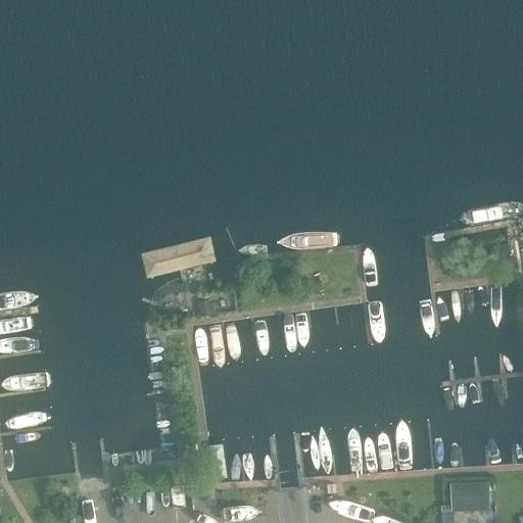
[(216,260),(209,236),(141,253),(147,278),(216,260)]
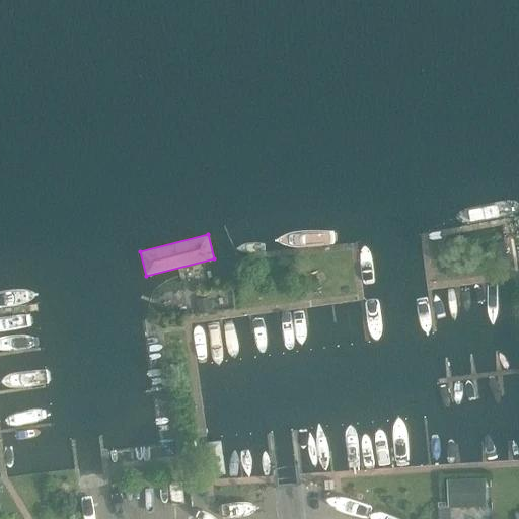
[(459,262),(449,263),(450,277),(460,276),(459,262)]
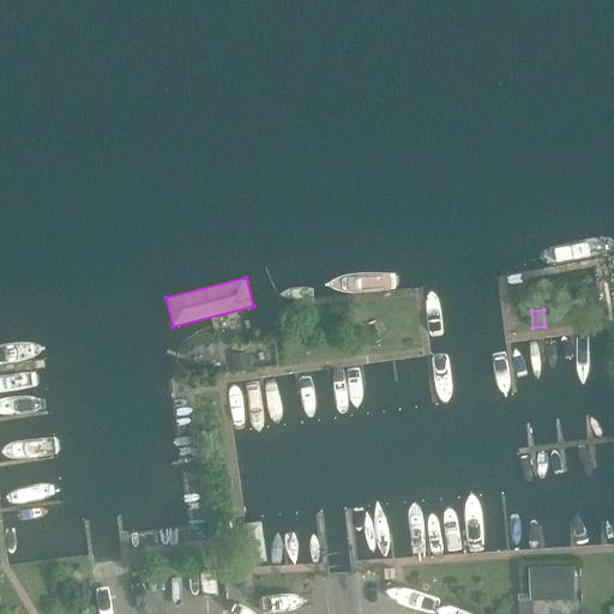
[(374,325),(365,330),(372,344),(381,339),(374,325)]
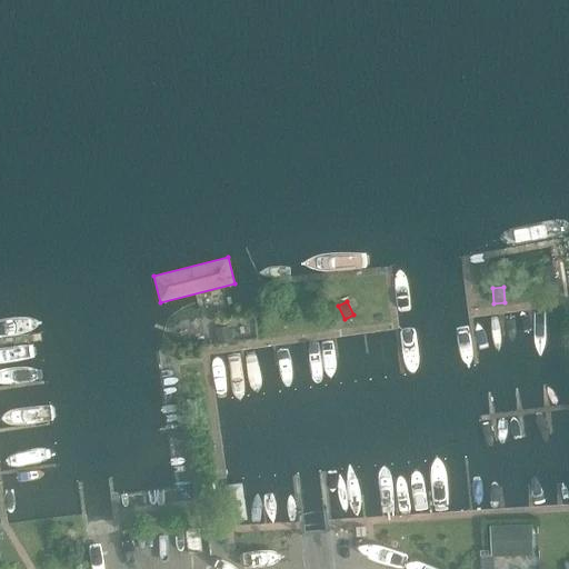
[(231,330),(217,332),(219,341),(233,339),(231,330)]
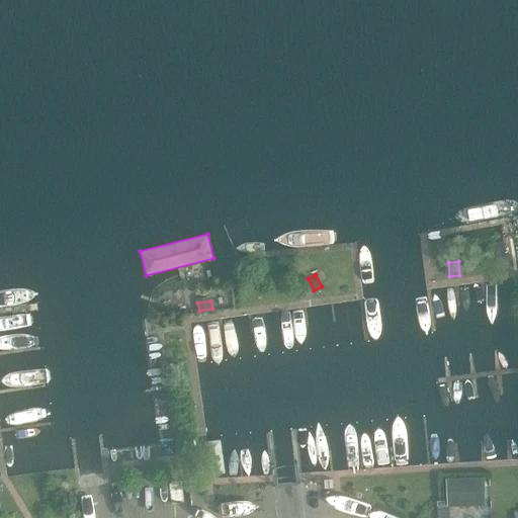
[(488,504),(488,476),(448,477),(448,505),(488,504)]
